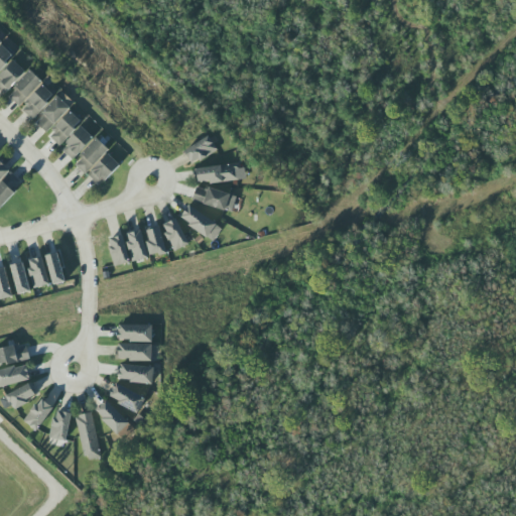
[(0,71),(14,54),(1,44),(0,45),(0,71)]
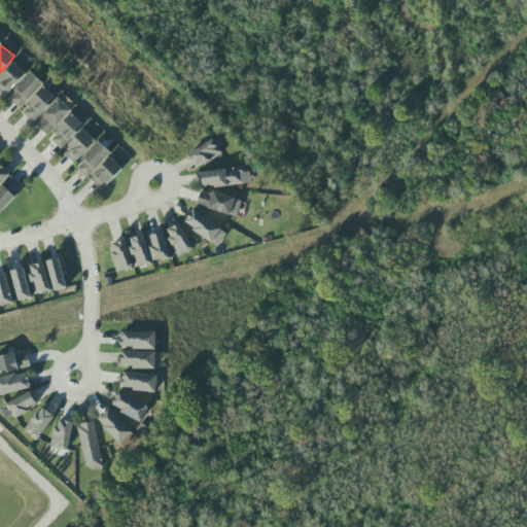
[(27,72),(12,61),(0,76),(0,89),(7,96),(27,72)]
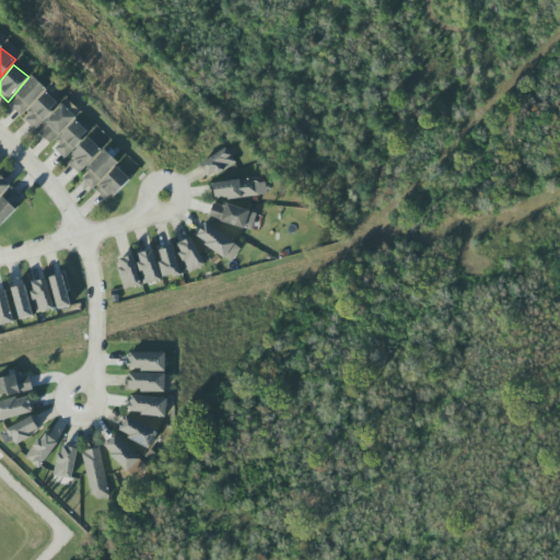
[(47,90),(35,77),(8,103),(21,116),(47,90)]
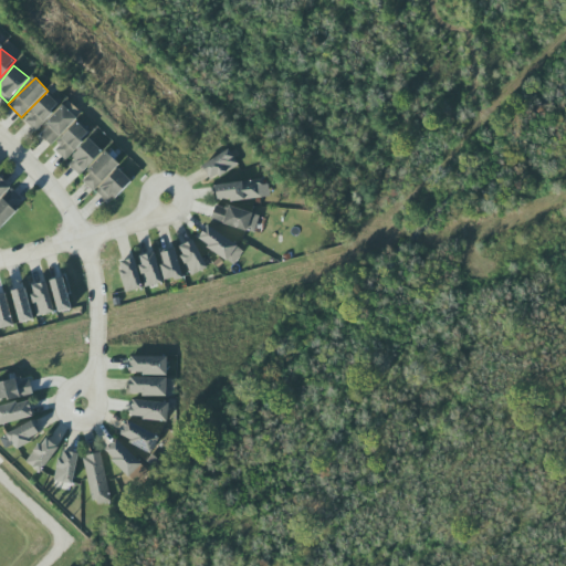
[(60,106),(49,94),(23,118),(34,130),(60,106)]
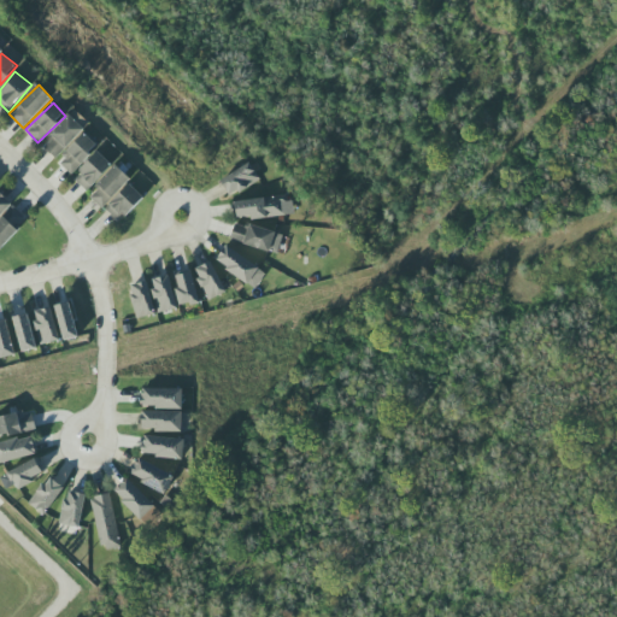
[(84,130),(71,117),(41,144),(54,158),(84,130)]
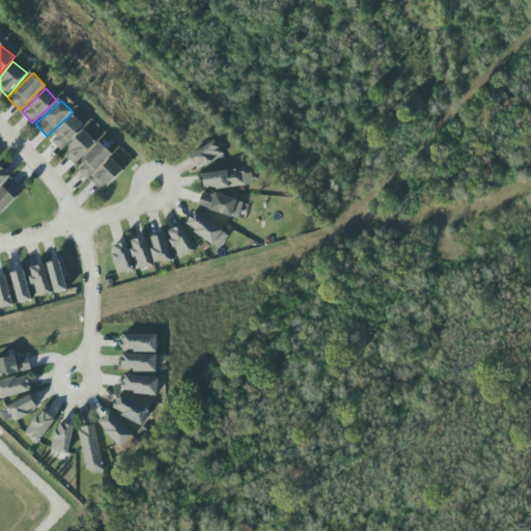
[(62,150),(85,124),(73,113),(50,139),(62,150)]
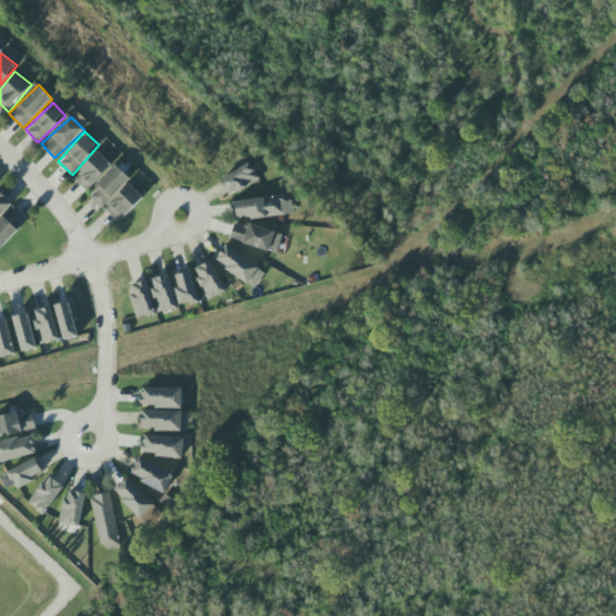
[(112,166),(99,152),(72,177),(86,191),(112,166)]
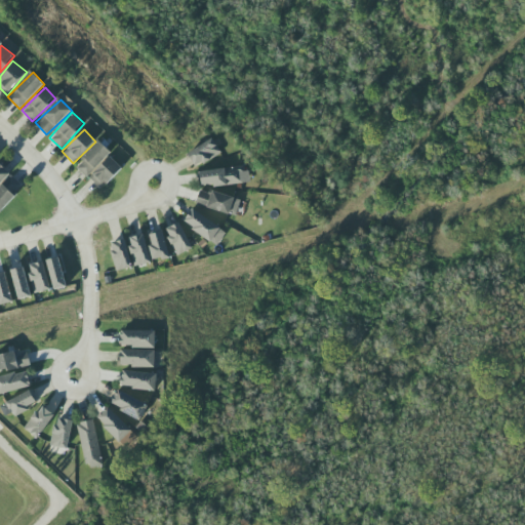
[(221,154),(213,139),(188,153),(195,167),(221,154)]
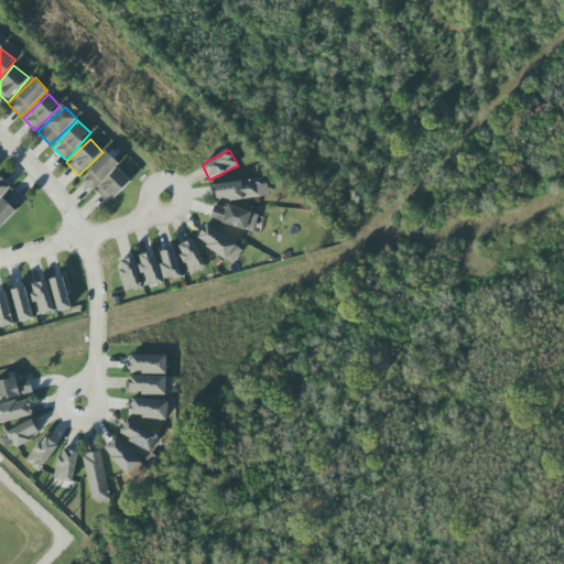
[(82,179),(109,204),(132,180),(105,153),(82,179)]
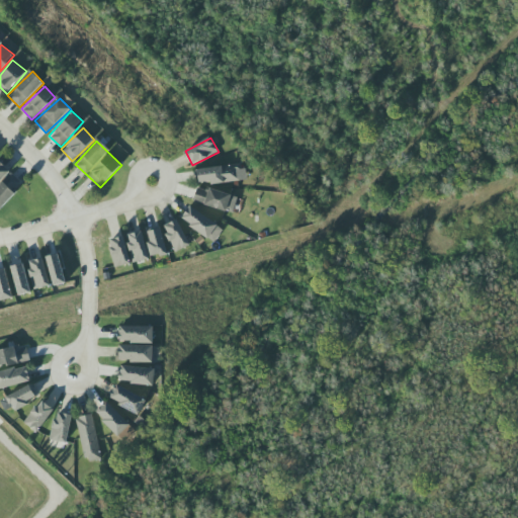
[(0,181),(10,171),(0,161),(0,181)]
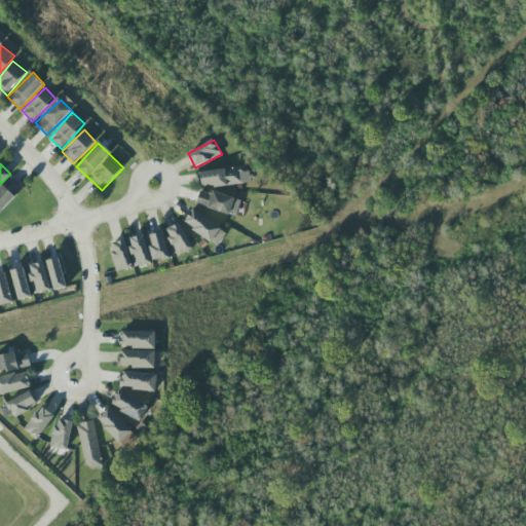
[(199,171),(201,187),(245,184),(242,167),(199,171)]
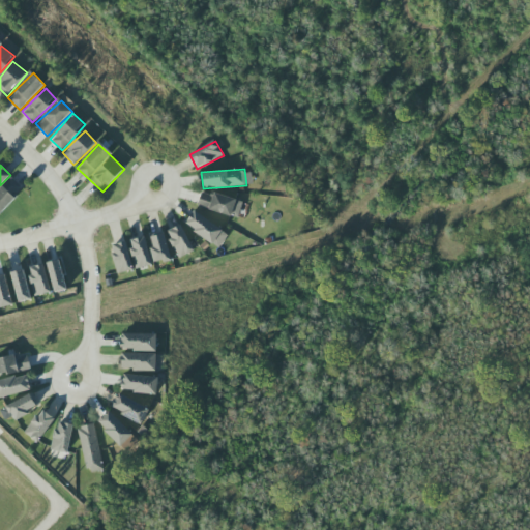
[(0,212),(24,188),(11,177),(0,187),(0,212)]
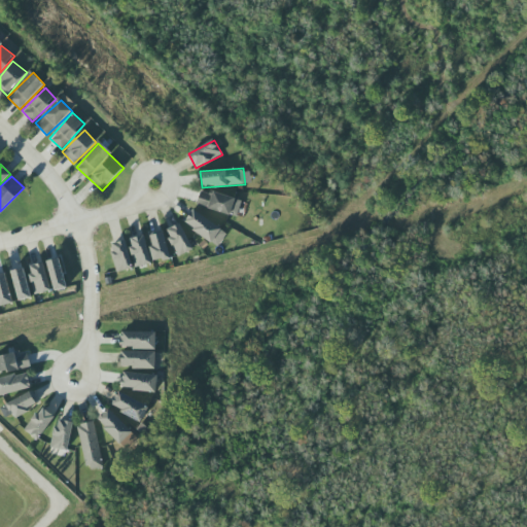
[(237,216),(242,200),(201,189),(197,206),(237,216)]
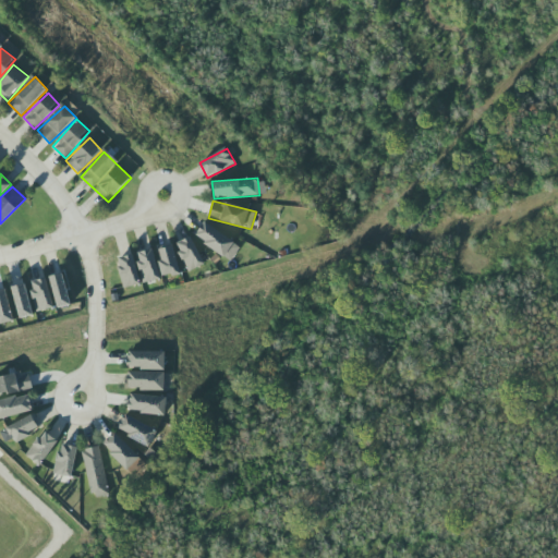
[(231,262),(241,246),(204,222),(194,238),(231,262)]
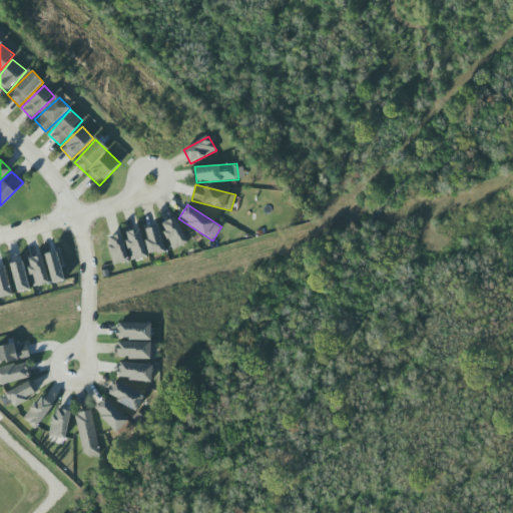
[(161,224),(173,250),(187,243),(175,217),(161,224)]
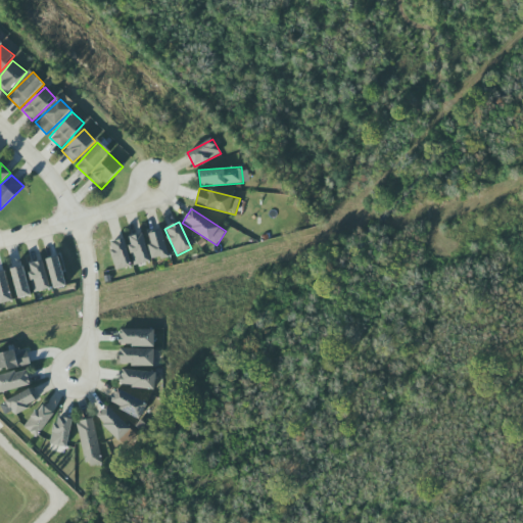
[(161,228),(146,232),(153,259),(169,256),(161,228)]
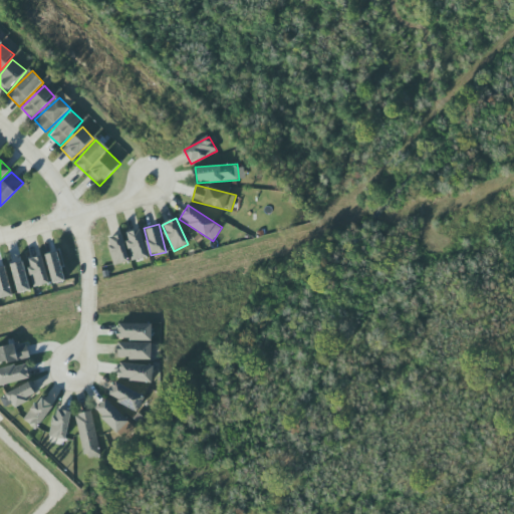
[(148,257),(141,229),(125,233),(133,261),(148,257)]
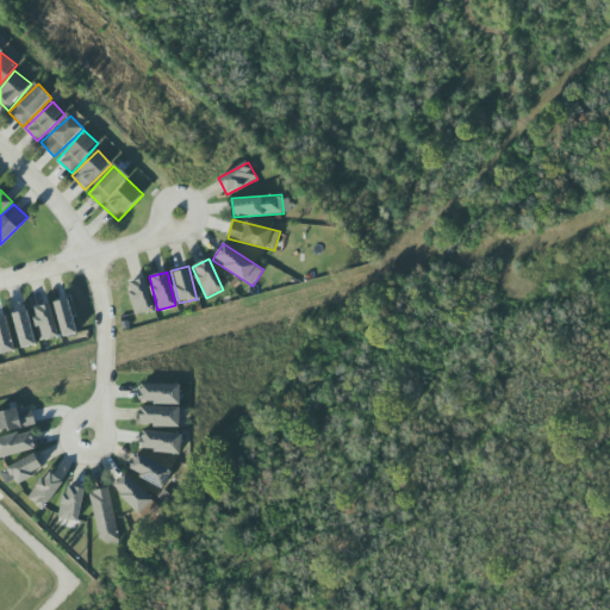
[(153,312),(147,279),(129,282),(134,315),(153,312)]
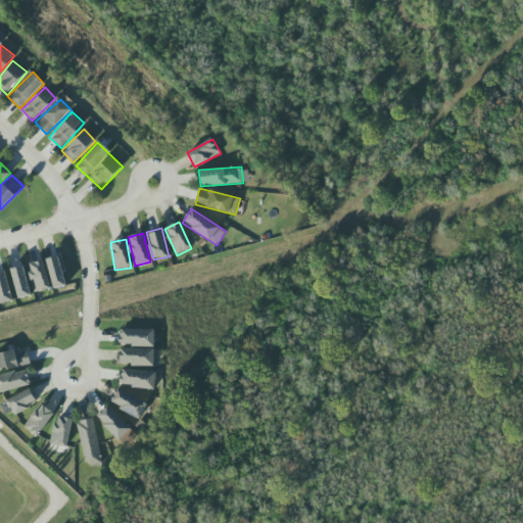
[(54,289),(66,286),(58,256),(46,259),(54,289)]
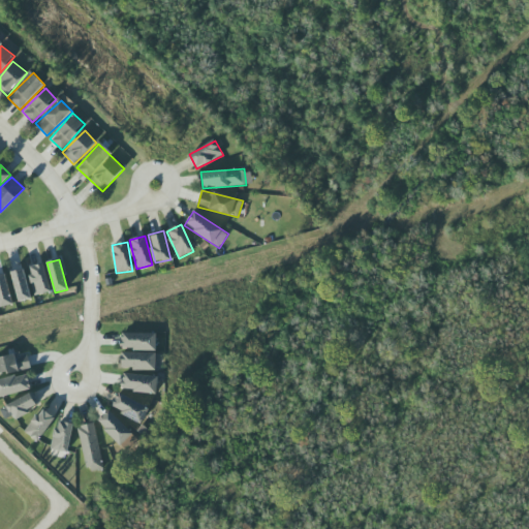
[(29,267),(34,296),(50,292),(44,263),(29,267)]
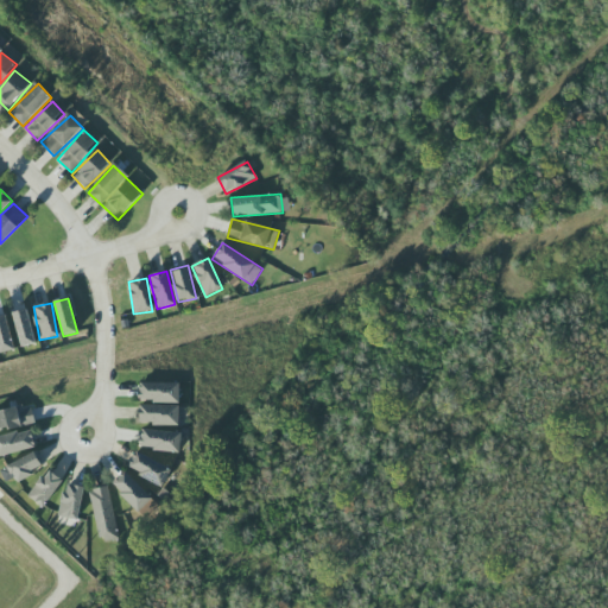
[(21,348),(36,343),(26,309),(12,312),(21,348)]
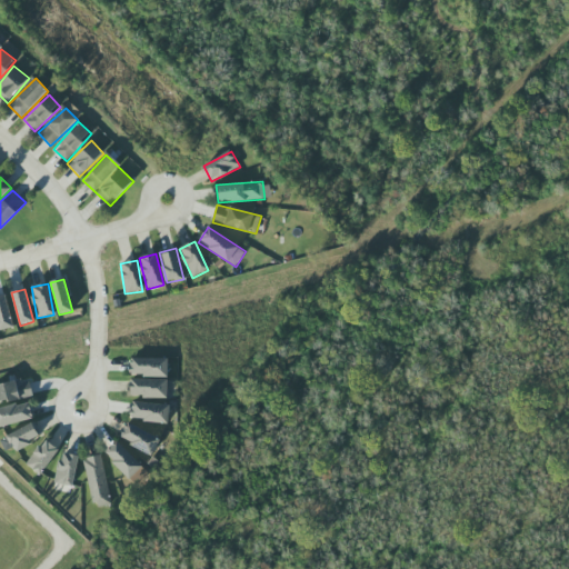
[(0,296),(0,330),(15,327),(5,295),(0,296)]
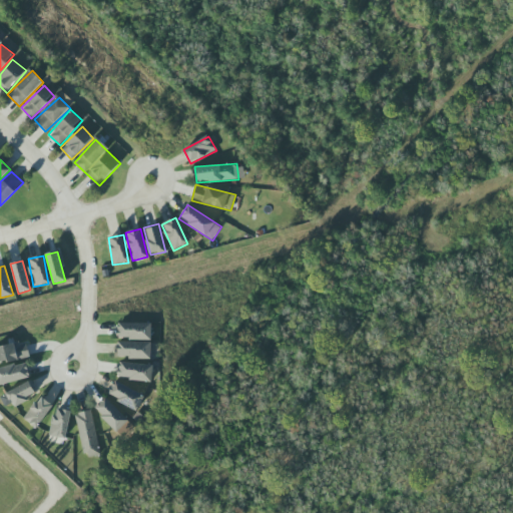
[(151,324),(118,324),(118,340),(151,340),(151,324)]
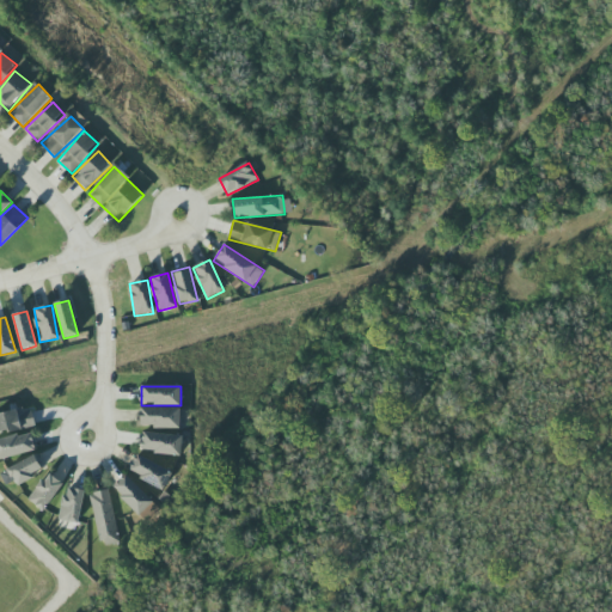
[(0,433),(35,426),(32,408),(0,414),(0,433)]
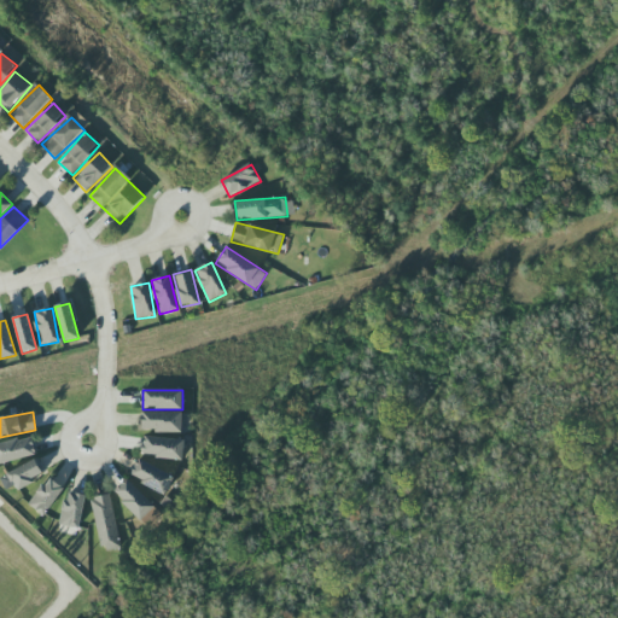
[(181,432),(182,413),(141,412),(141,431),(181,432)]
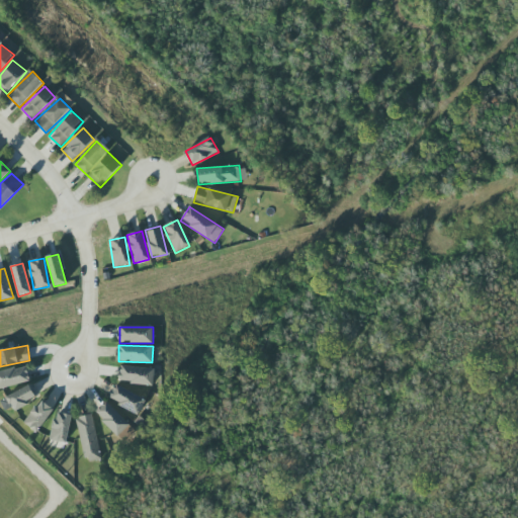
[(0,389),(30,380),(26,365),(0,371),(0,389)]
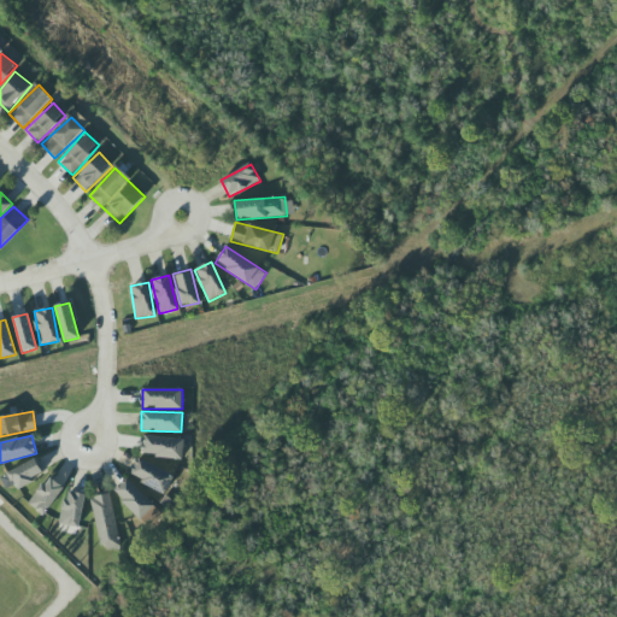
[(183,458),(183,439),(145,436),(144,456),(183,458)]
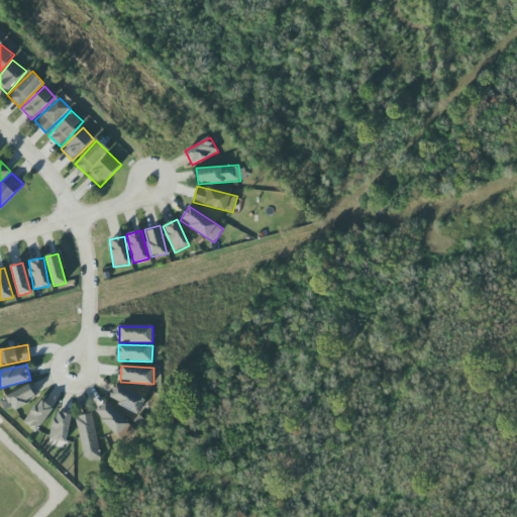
[(0,398),(6,412),(29,403),(27,399),(36,395),(32,385),(0,398)]
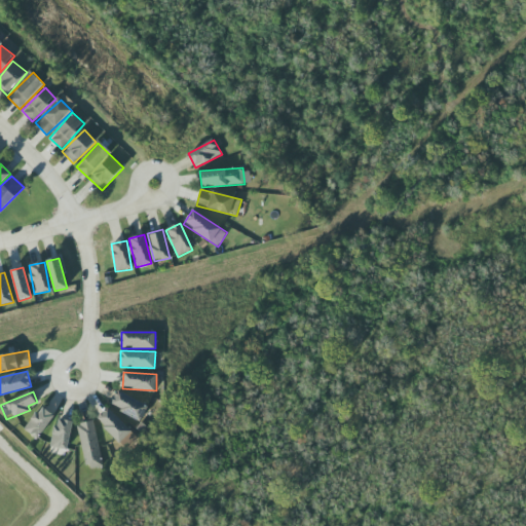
[(148,404),(117,391),(111,407),(142,420),(148,404)]
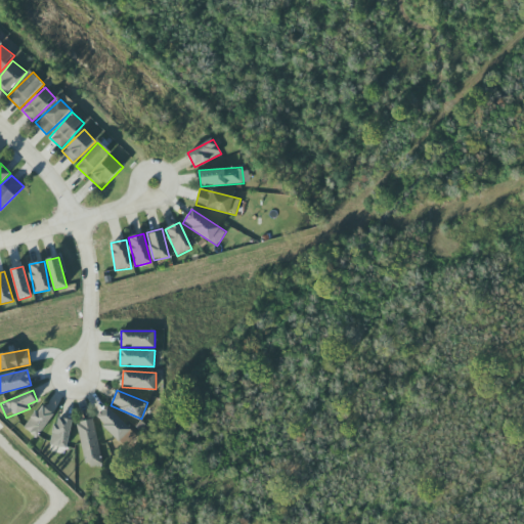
[(54,413),(41,404),(25,429),(38,438),(54,413)]
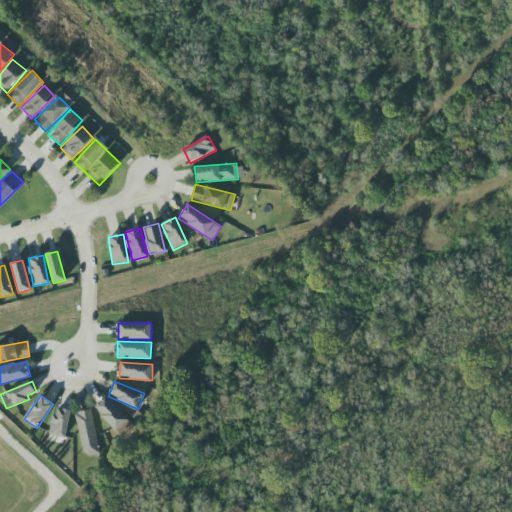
[(105,397),(94,408),(118,433),(129,422),(105,397)]
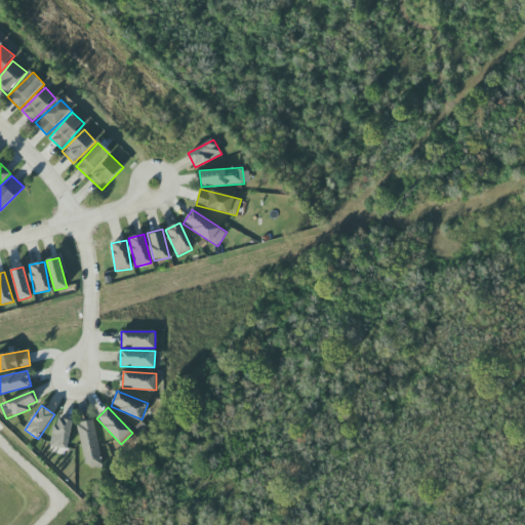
[(74,421),(57,417),(50,445),(67,449),(74,421)]
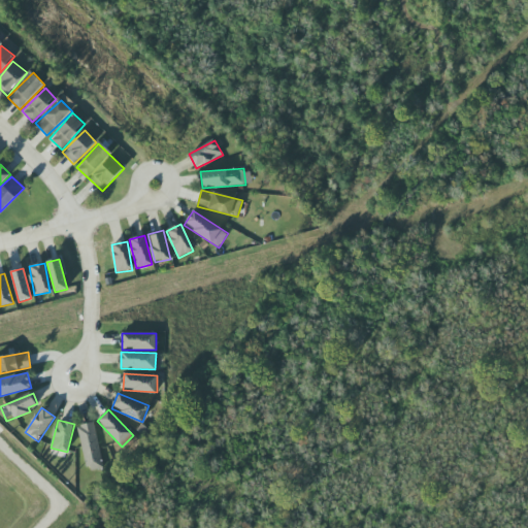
[(104,469),(94,423),(77,426),(88,472),(104,469)]
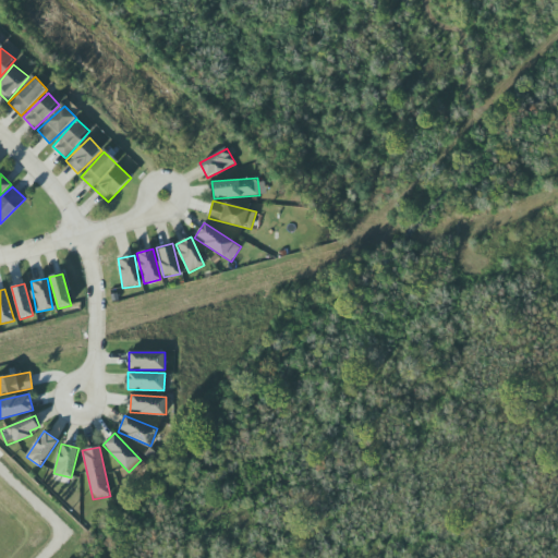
All buildings are outlined.
